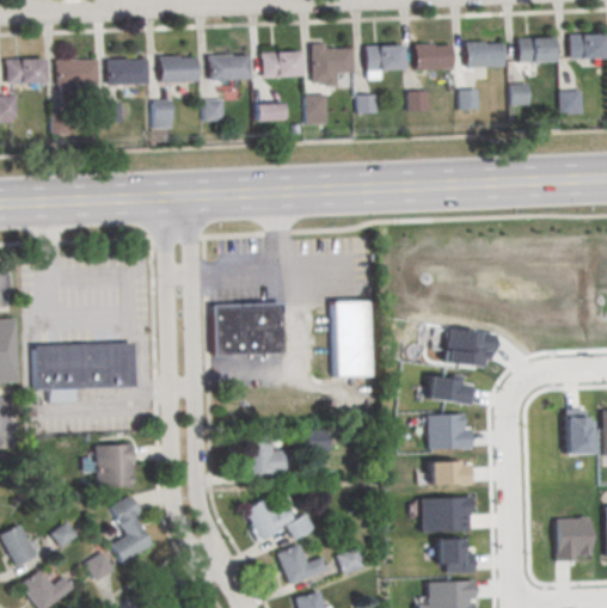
[(569,34),(570,59),(606,57),(606,34),(586,35),(586,34),(569,34)]
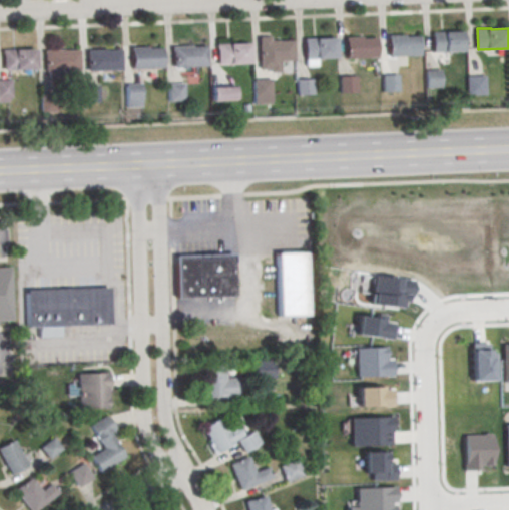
[(434,31),(435,52),(466,51),(466,31),(448,32),(447,31),(434,31)]
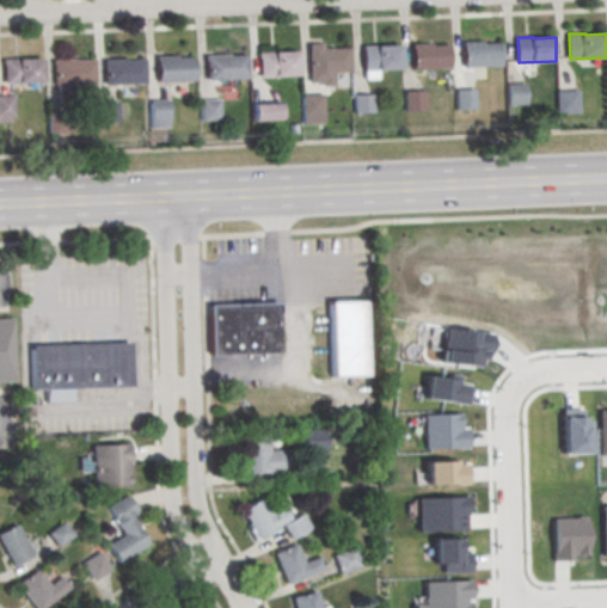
[(466,42),(467,67),(504,66),(503,42),(482,43),(482,42),(466,42)]
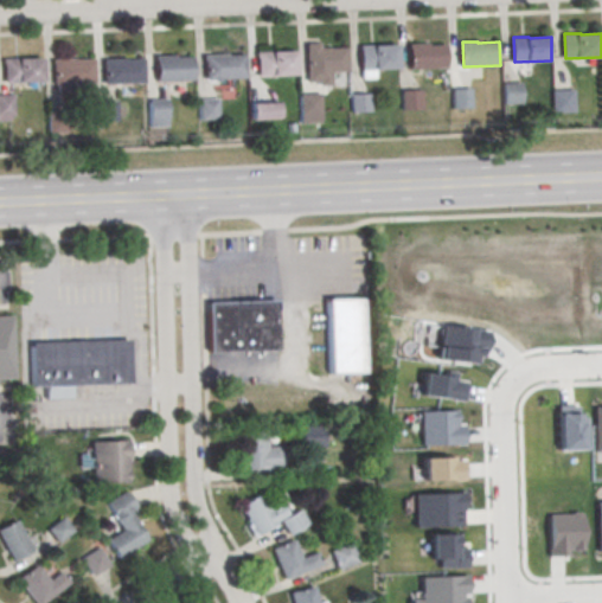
[(308,43),(309,81),(321,81),(321,85),(334,84),(334,71),(350,71),(348,46),(322,47),(322,43),(308,43)]
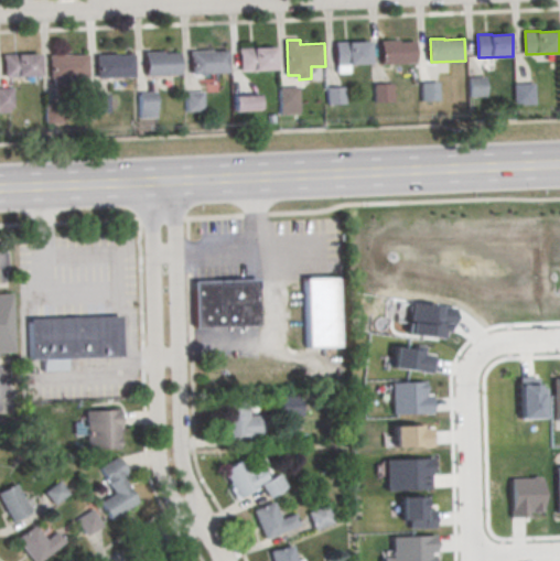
[(383,41),(384,64),(418,63),(417,41),(397,42),(397,40),(383,41)]
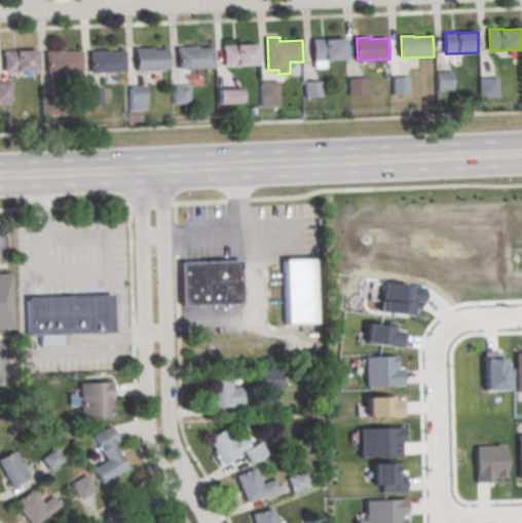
[(313,39),(314,61),(347,59),(346,39),(328,39),(328,38),(313,39)]
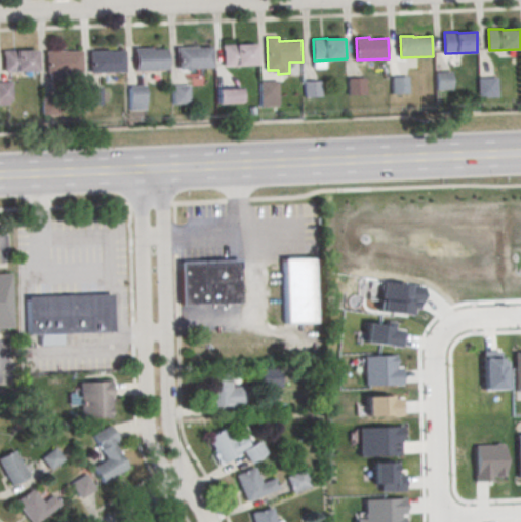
[(225,44),(226,67),(257,65),(257,44),(239,45),(239,44),(225,44)]
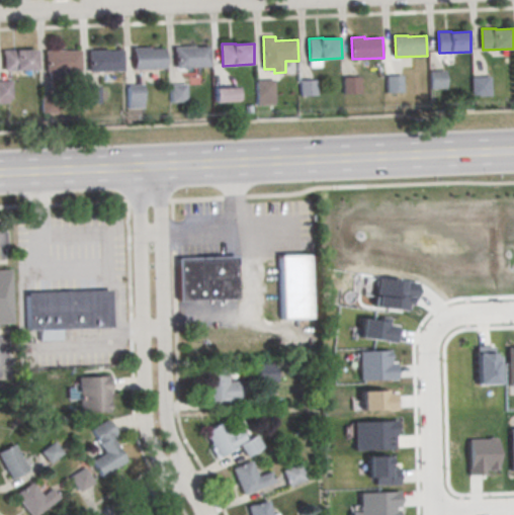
[(176,47),(177,68),(211,67),(210,46),(176,47)]
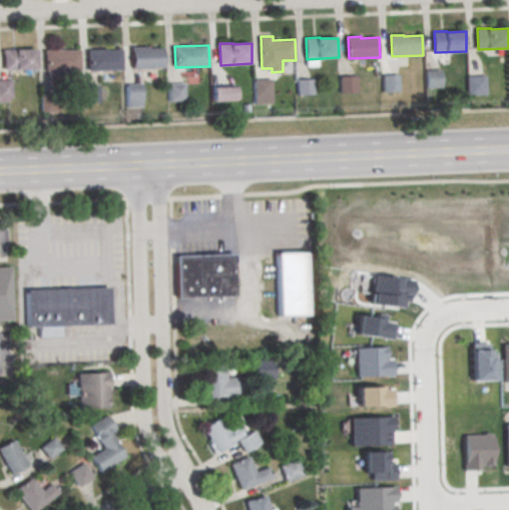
[(132,47),(133,68),(165,67),(164,47),(149,48),(149,46),(132,47)]
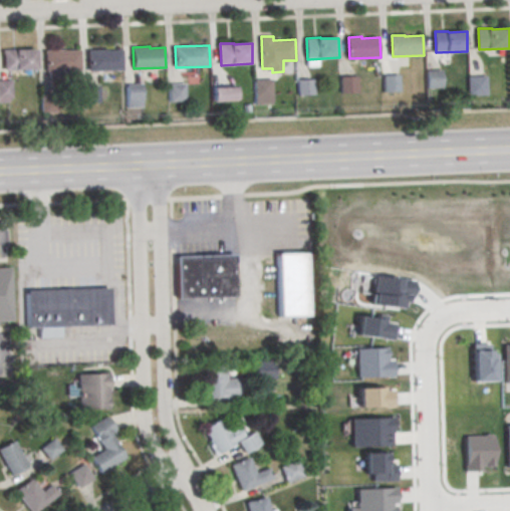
[(88,50),(89,71),(124,69),(123,48),(88,50)]
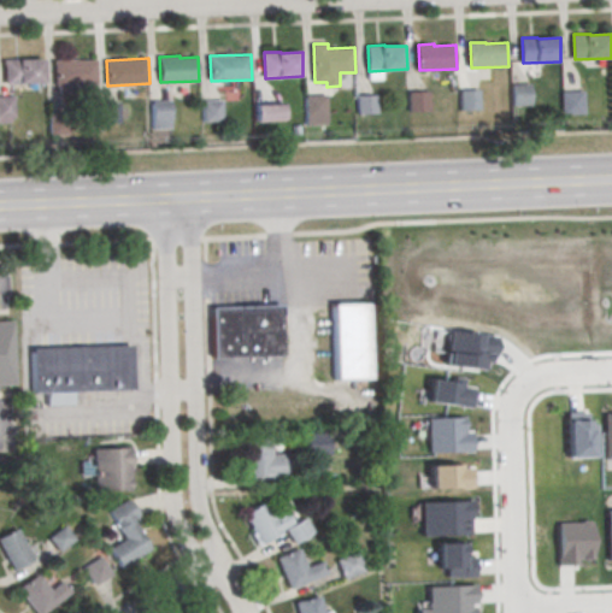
[(7,60),(9,86),(46,83),(45,59),(23,60),(23,59),(7,60)]
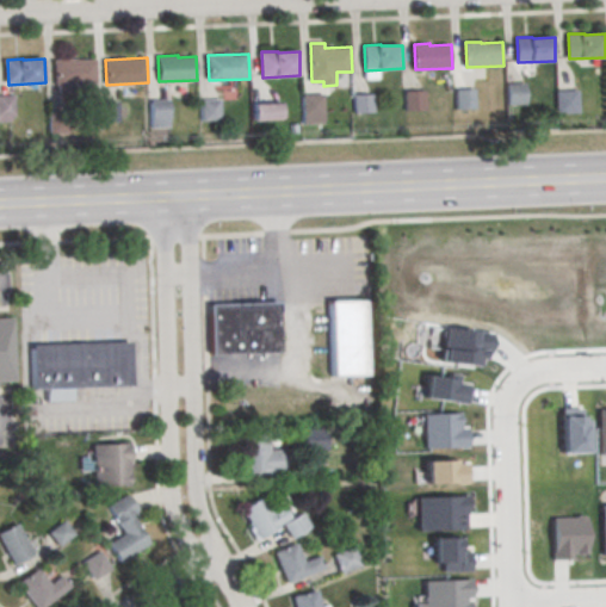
[(56,59),(57,85),(60,85),(60,93),(79,93),(78,84),(98,82),(97,59),(79,59),(78,59),(56,59)]
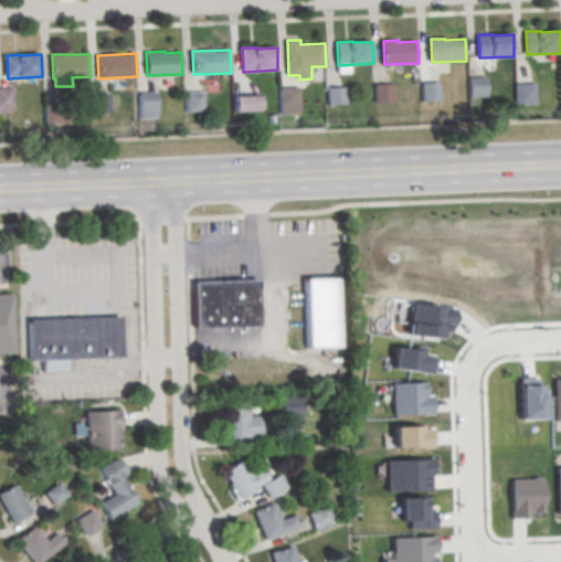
[(470,76),(489,76),(489,96),(472,97),(470,76)]
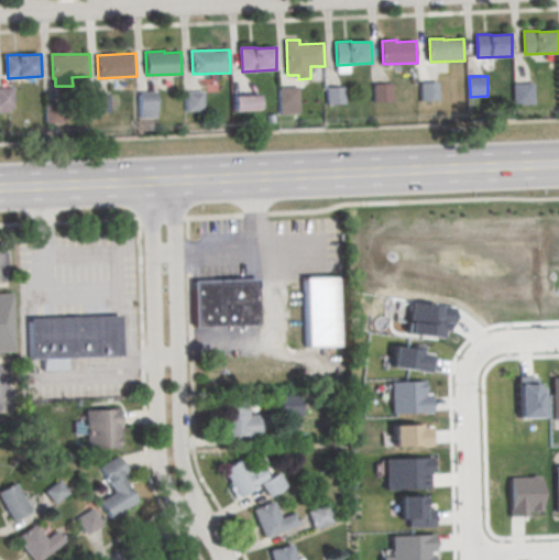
[(423,81),(440,81),(441,101),(424,102),(423,81)]
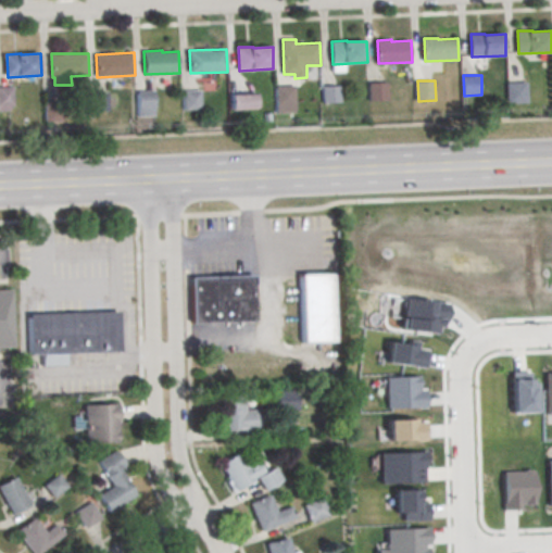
[(372,83),(389,82),(390,102),(372,102),(372,83)]
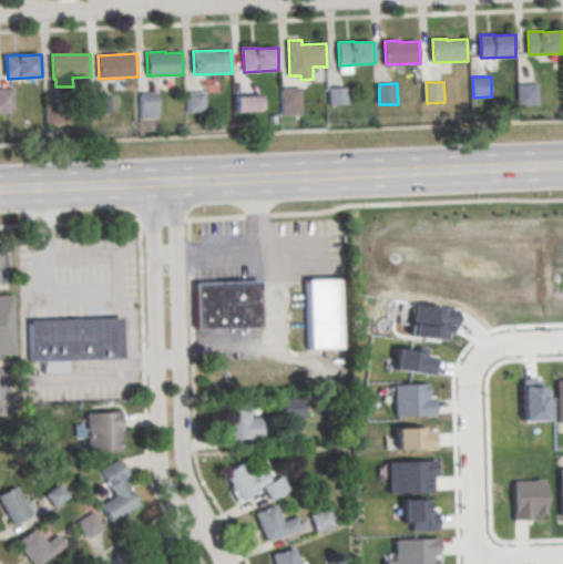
[(520,84),(539,83),(540,103),(521,104),(520,84)]
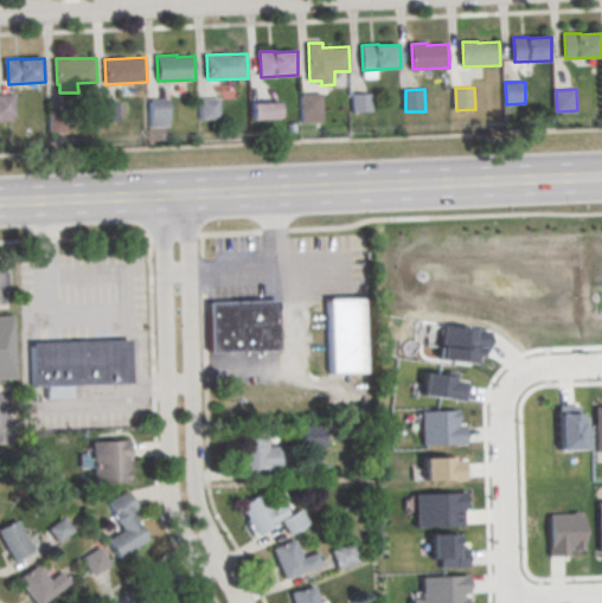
[(354,92),(373,91),(375,114),(354,114),(354,92)]
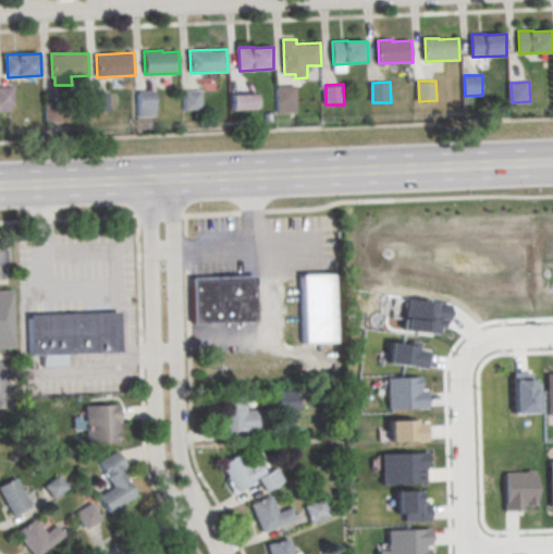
[(279,85),(297,85),(297,105),(280,106),(279,85)]
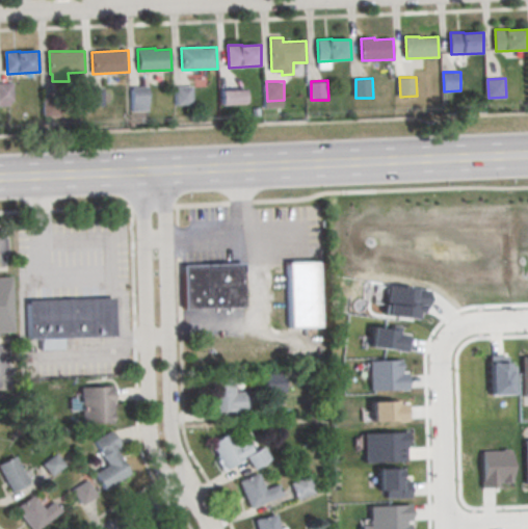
[(0,82),(15,82),(16,101),(0,101),(0,82)]
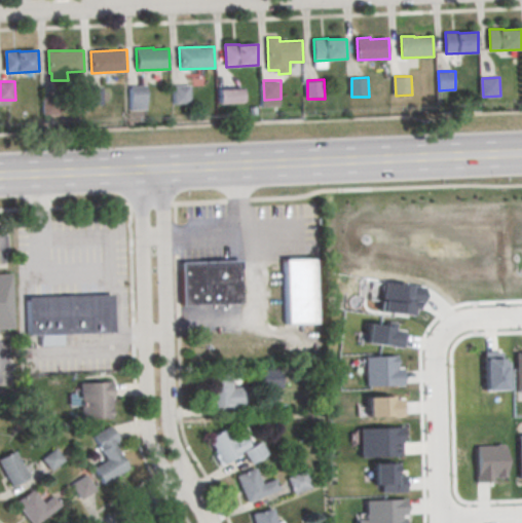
[(175,84),(191,84),(192,103),(175,104),(175,84)]
